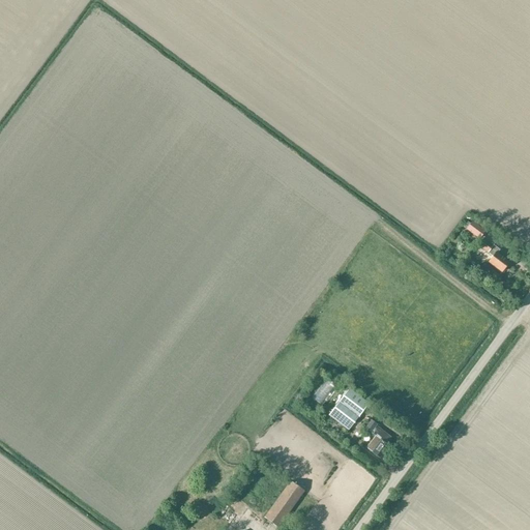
[(472,222),(466,229),(479,239),(486,232),(472,222)]
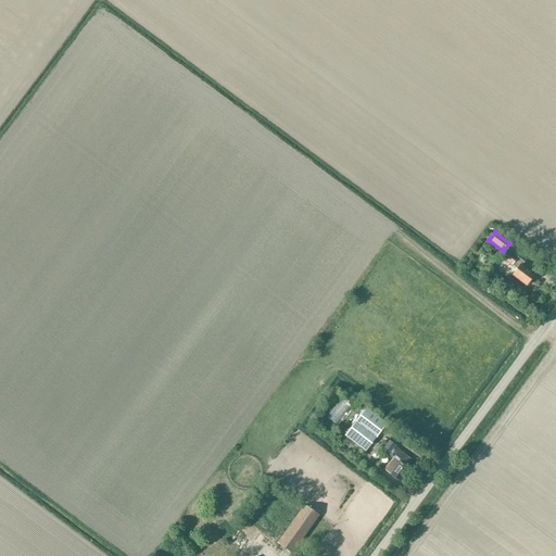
[(527,287),(534,275),(515,261),(517,258),(507,252),(502,258),(512,266),(512,265),(516,268),(512,276),(527,287)]
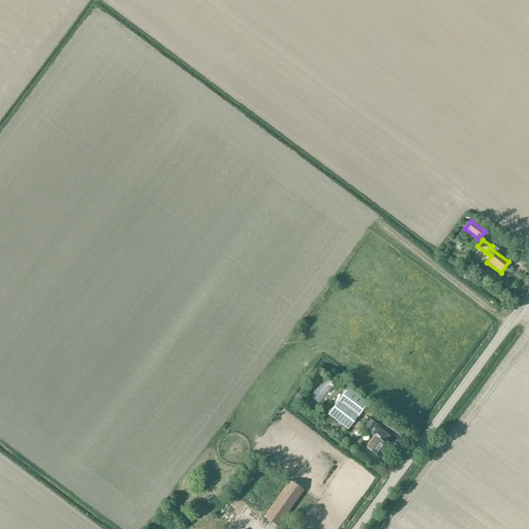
[(348,430),(369,403),(348,387),(328,415),(348,430)]
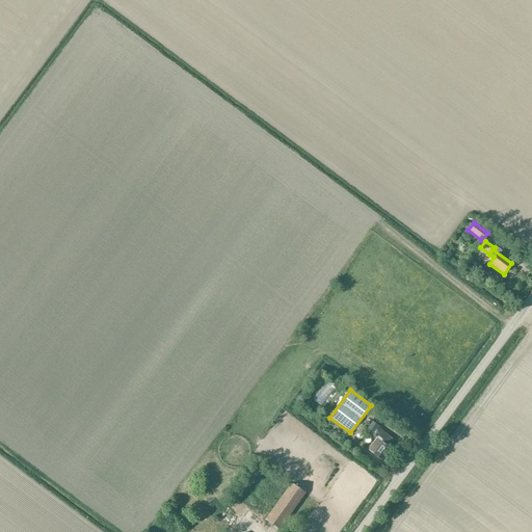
[(394,440),(378,428),(379,427),(373,422),(367,430),(376,439),(368,450),(382,461),(392,449),(389,447),(394,440)]
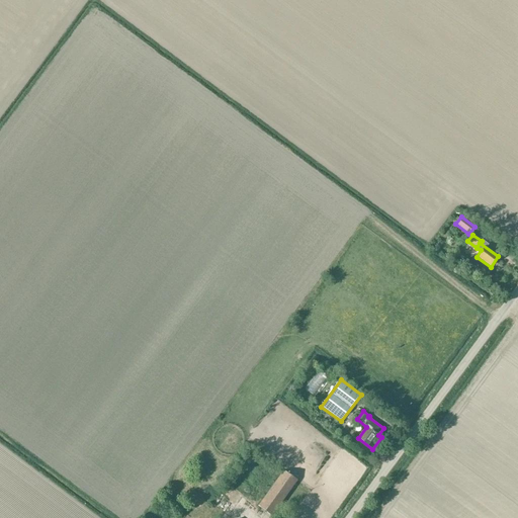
[(258,506),(272,516),(297,481),(283,469),(258,506)]
